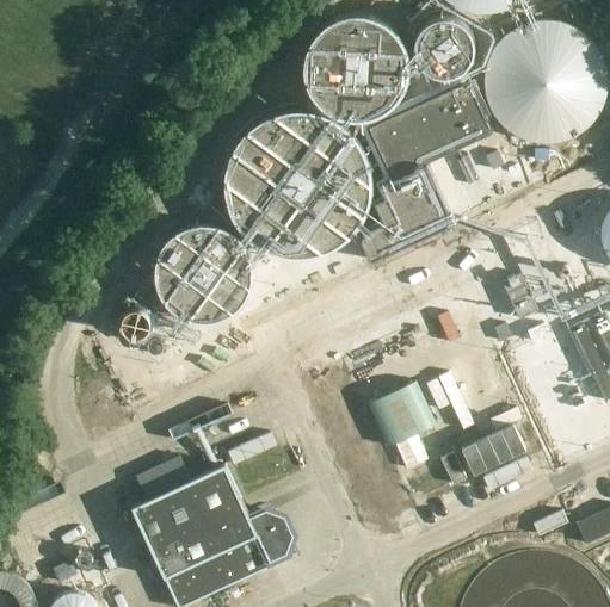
[(458,0),(473,23),(486,26),(482,37),(495,29),(501,38),(534,18),(556,18),(578,24),(564,2),(544,2),(538,0),(537,0),(458,0)]
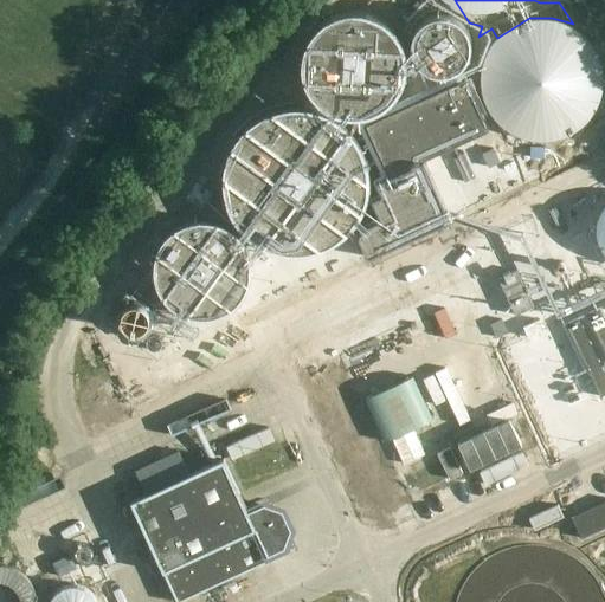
[(431,8),(418,21),(436,38),(449,25),(431,8)]
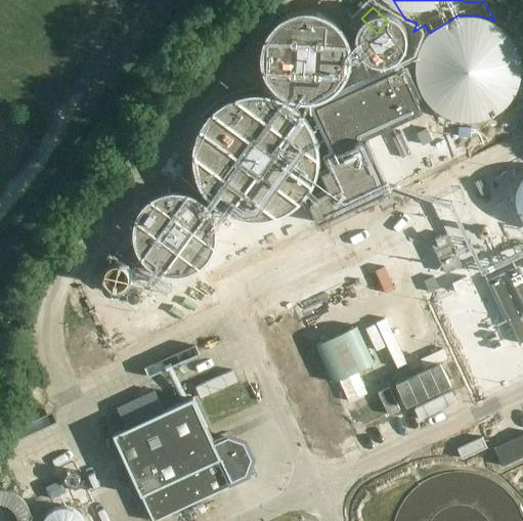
[(404,135),(402,131),(372,141),(374,148),(356,155),(359,165),(380,159),(389,187),(418,178),(412,165),(434,158),(425,129),(404,135)]
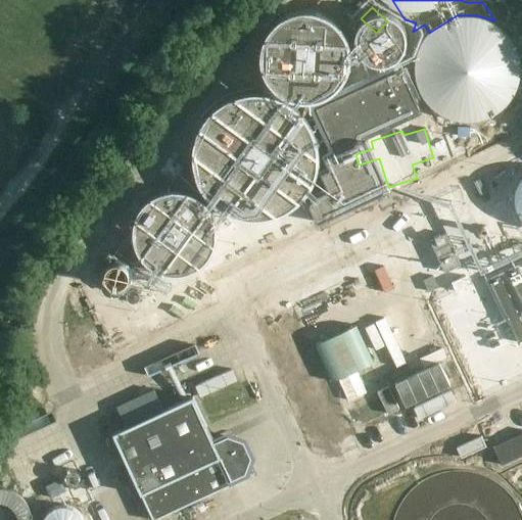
[(486,197),(493,216),(519,206),(512,187),(486,197)]
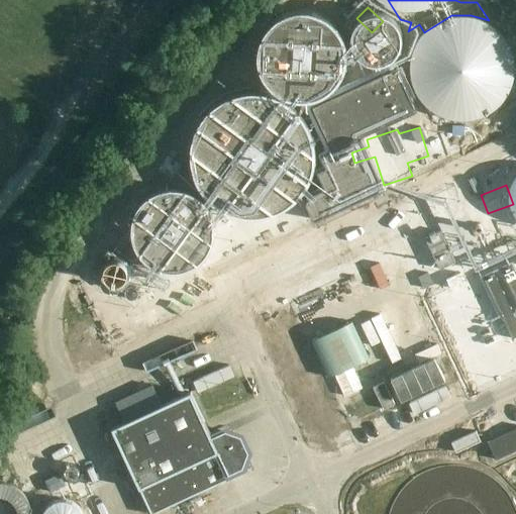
[(96,270),(116,289),(137,268),(117,247),(96,270)]
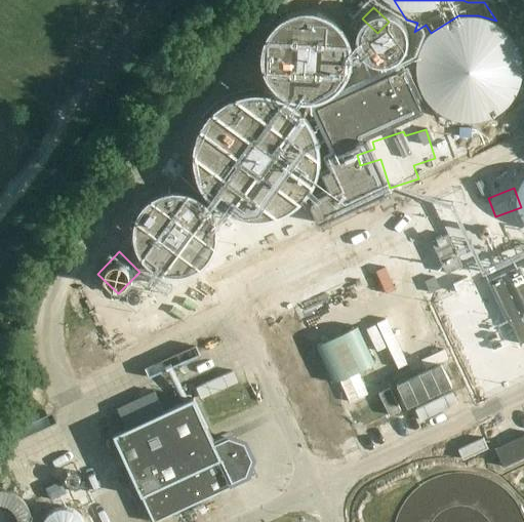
[(163,521),(234,488),(193,401),(112,438),(151,521),(163,521)]
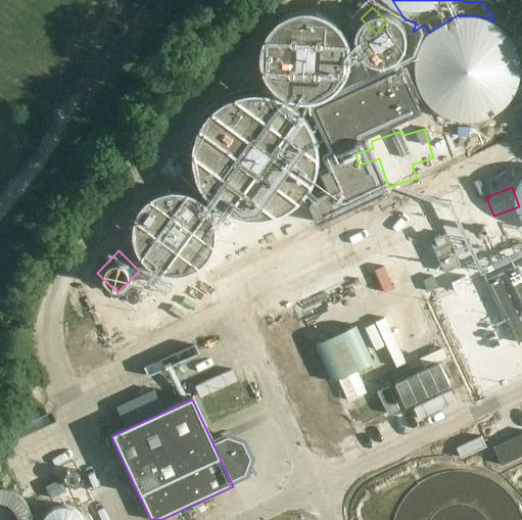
[(521,433),(490,448),(499,468),(521,457),(521,433)]
